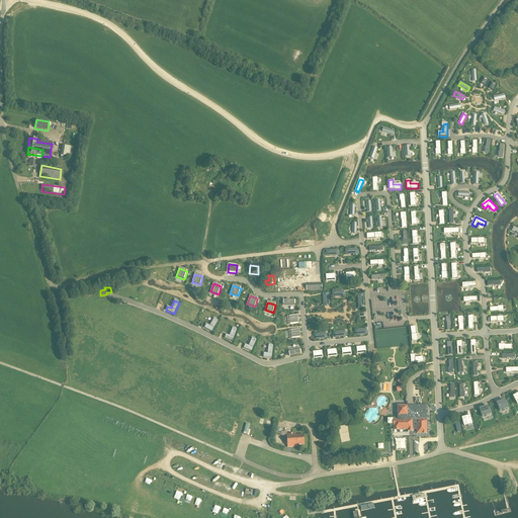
[(297,316),(289,317),(290,324),(298,324),(297,316)]
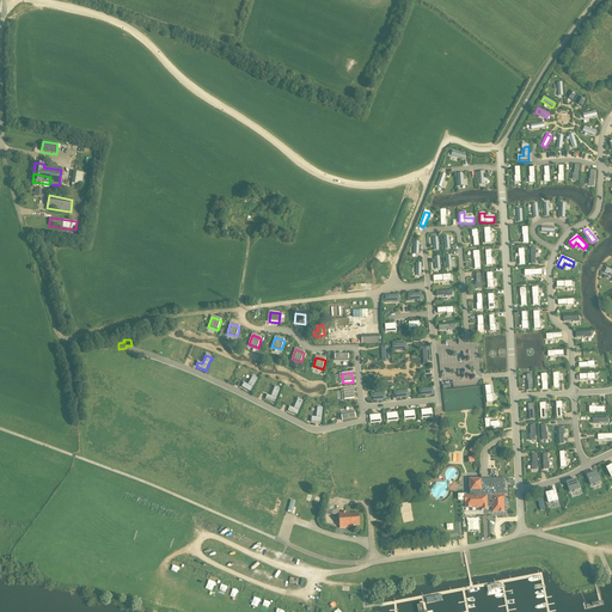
[(242,387),(250,392),(257,379),(252,377),(248,385),(244,383),(242,387)]
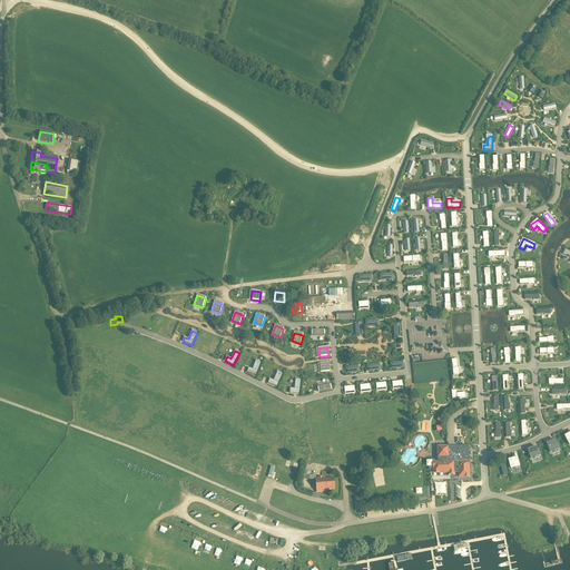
[(247,372),(256,375),(261,363),(256,361),(253,370),(248,367),(247,372)]
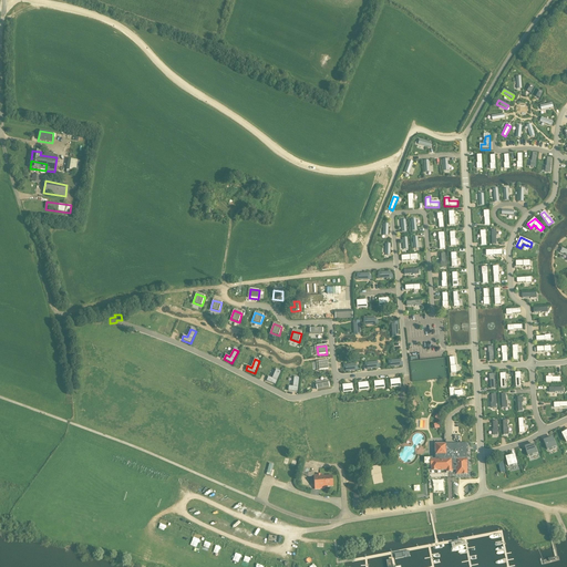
[(327,361),(318,361),(319,370),(328,370),(327,361)]
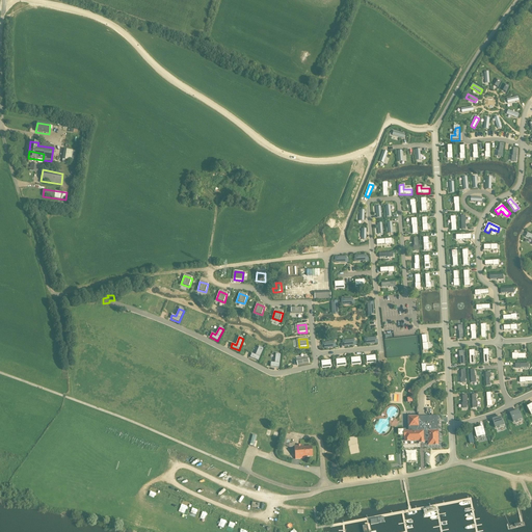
[(92,346),(97,346),(97,342),(87,342),(87,351),(92,351),(92,346)]
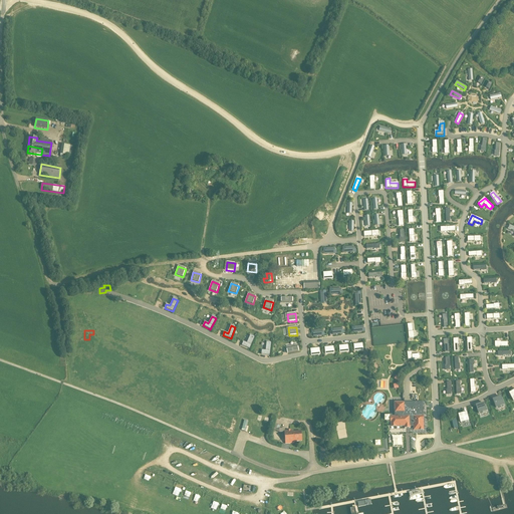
[(250,335),(247,343),(243,341),(241,345),(249,349),(254,337),(250,335)]
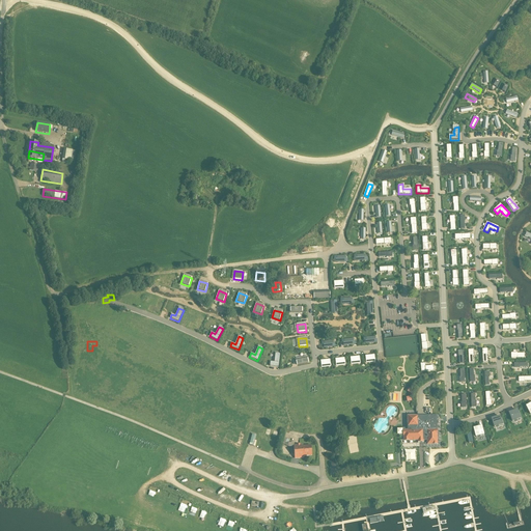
[(275,354),(274,362),(270,362),(270,366),(278,367),(280,355),(275,354)]
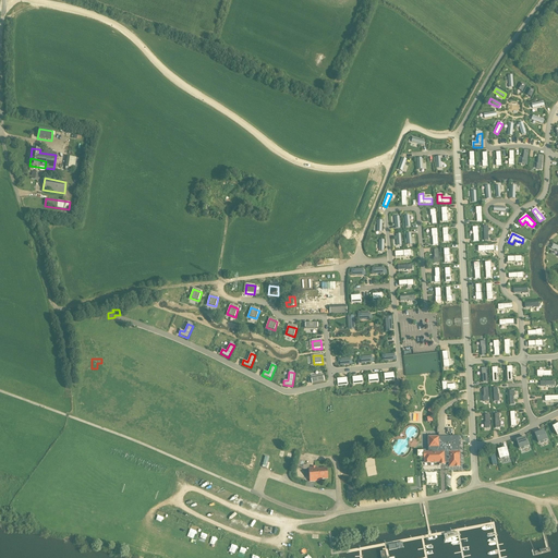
[(98,378),(94,392),(98,395),(104,379),(98,378)]
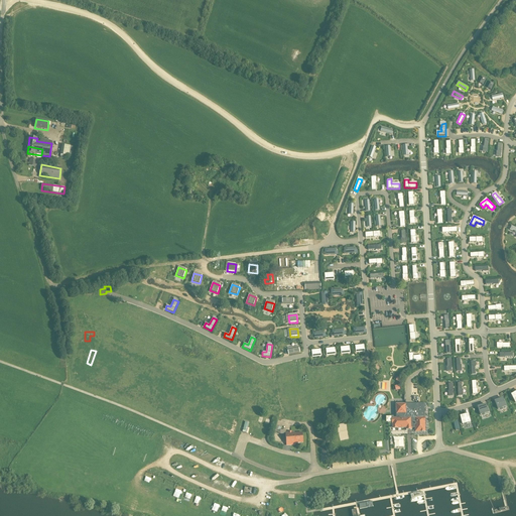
[(413,353),(409,354),(409,362),(421,361),(421,356),(418,357),(417,356),(416,356),(416,357),(413,357),(413,353)]
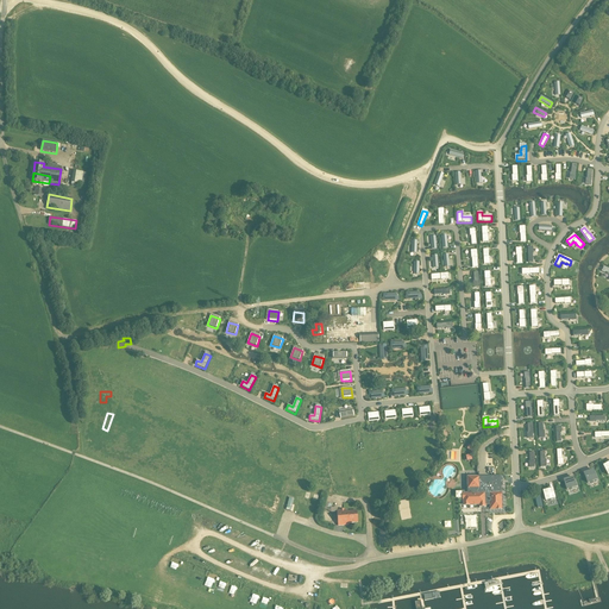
[(127,419),(123,435),(129,437),(133,421),(127,419)]
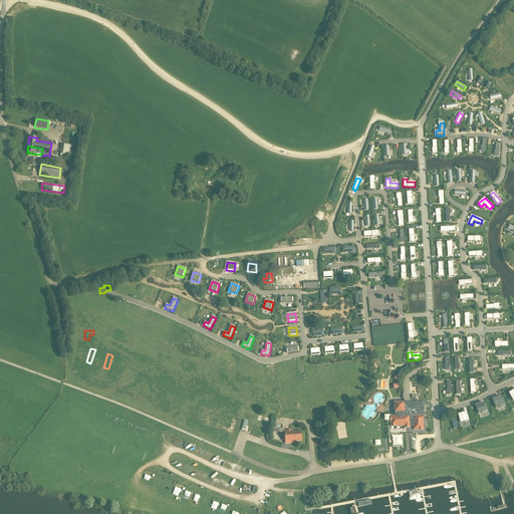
[(126,360),(122,373),(127,375),(132,362),(126,360)]
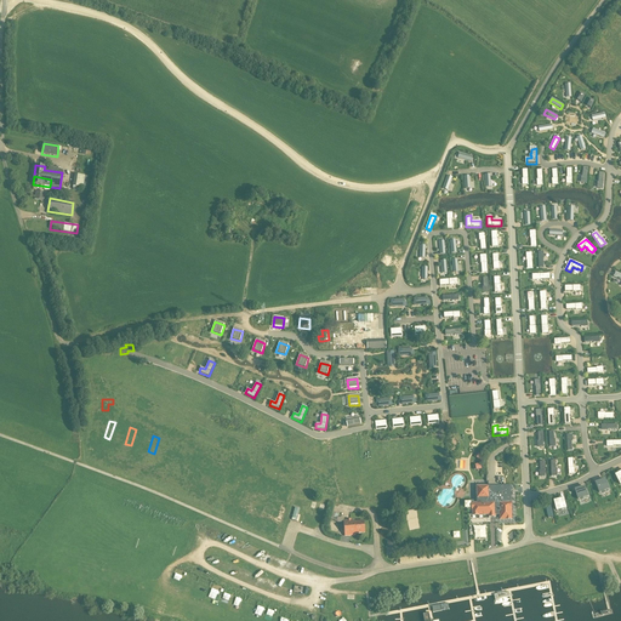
[(174,443),(169,459),(174,461),(180,445),(174,443)]
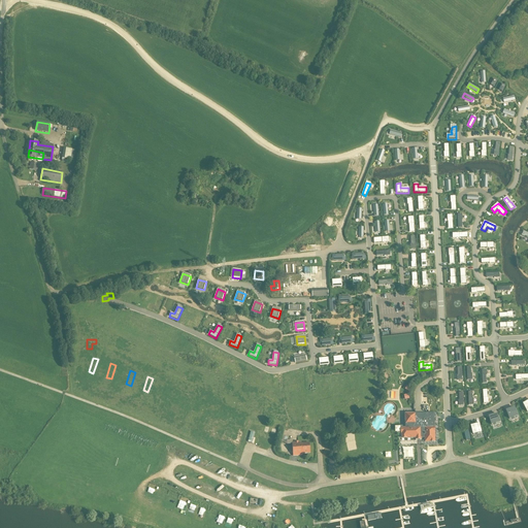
[(292,380),(293,390),(300,390),(300,383),(296,384),(296,377),(290,378),(290,380),(292,380)]
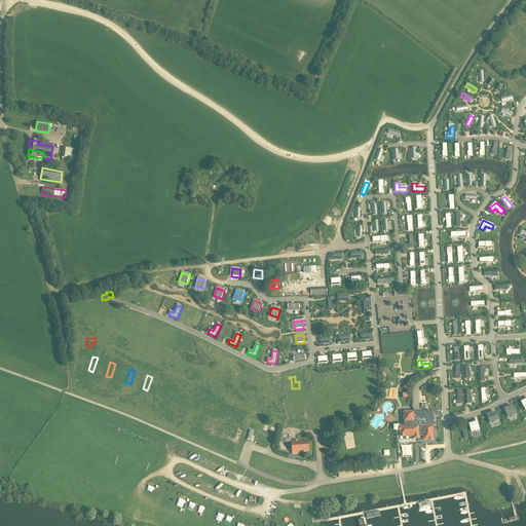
[(165,382),(160,397),(165,398),(170,384),(165,382)]
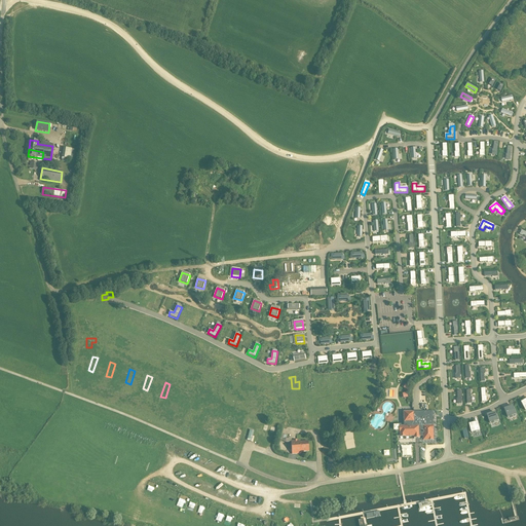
[(181,390),(177,404),(181,406),(186,392),(181,390)]
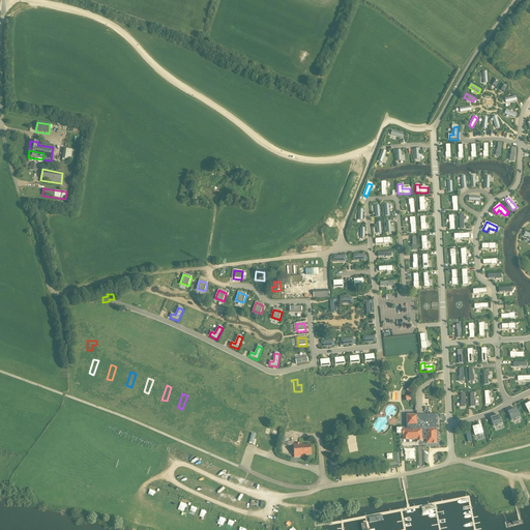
[(200,403),(195,416),(200,417),(204,404),(200,403)]
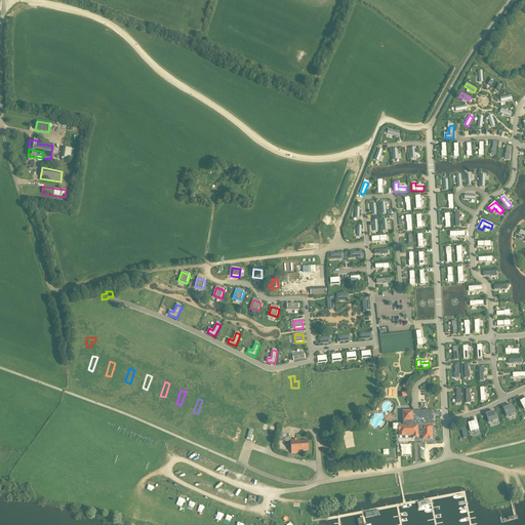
[(516,404),(508,406),(510,415),(519,413),(516,404)]
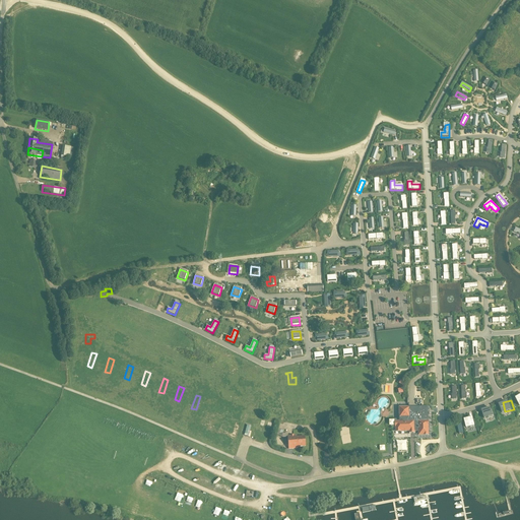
[(212,401),(207,414),(212,416),(217,403),(212,401)]
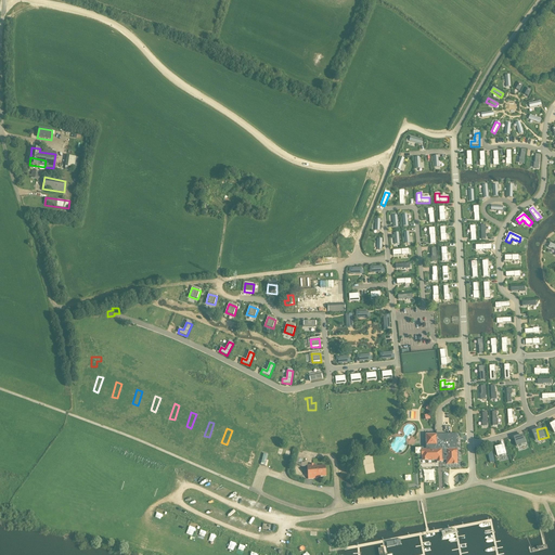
[(526,434),(516,436),(518,446),(528,443),(526,434)]
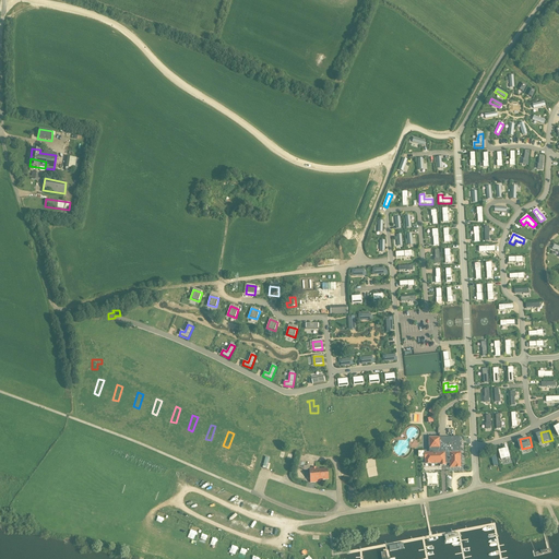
[(430,453),(425,453),(426,464),(439,463),(445,463),(450,463),(451,467),(461,467),(460,438),(430,439),(430,453)]
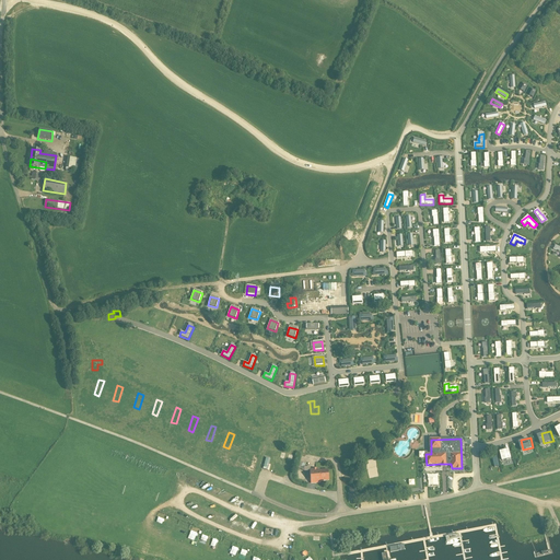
[(248,441),(243,455),(248,457),(253,443),(248,441)]
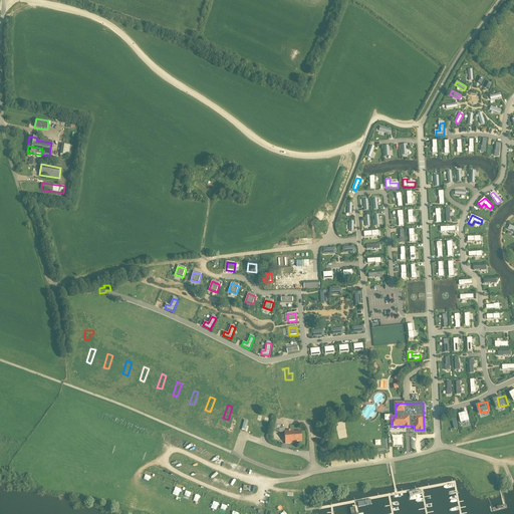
[(467,413),(459,415),(461,424),(464,423),(465,423),(469,422),(467,413)]
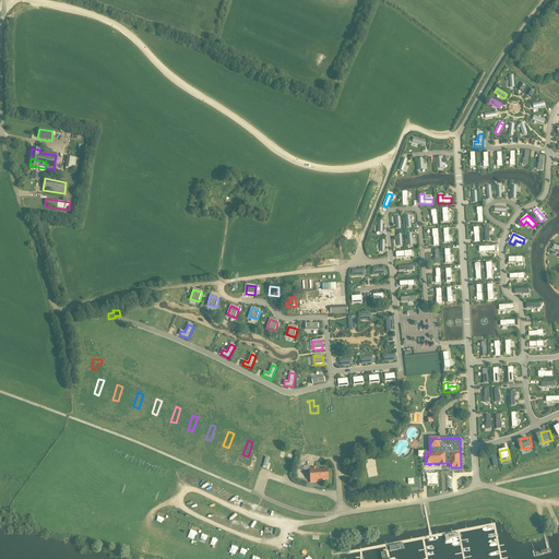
[(309,470),(309,471),(310,483),(320,482),(320,480),(328,479),(328,470),(319,470),(319,468),(309,470)]
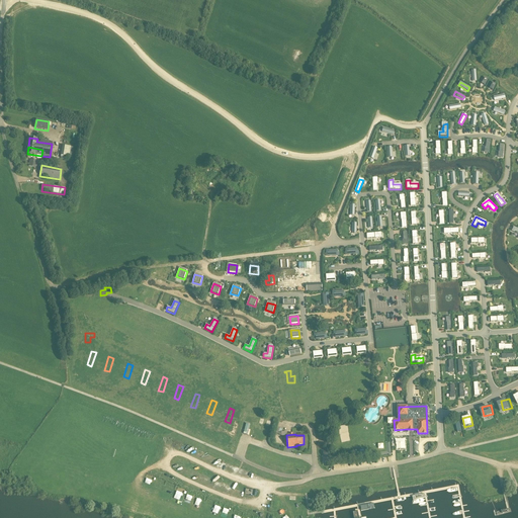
[(473,470),(469,475),(473,480),(479,476),(473,470)]
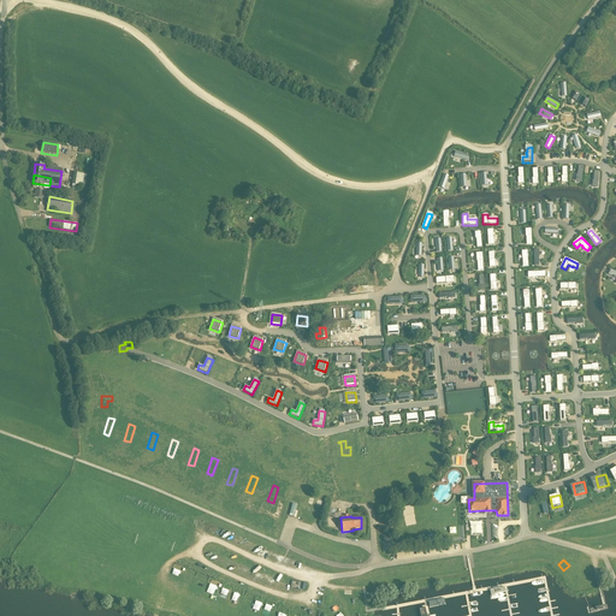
[(303,584),(300,581),(292,588),(296,592),(303,584)]
